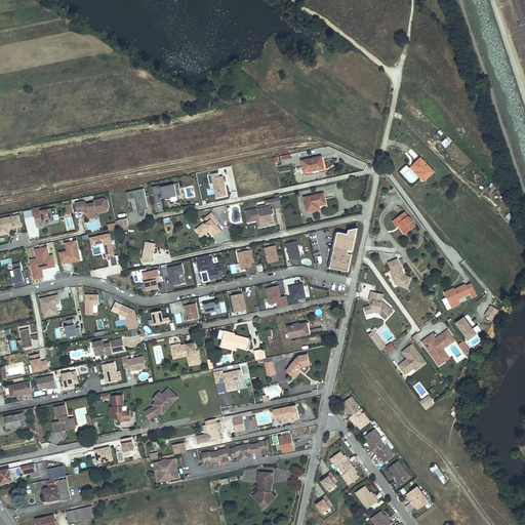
[(325,169),(323,156),(315,158),(312,158),(301,160),(304,174),(325,169)]
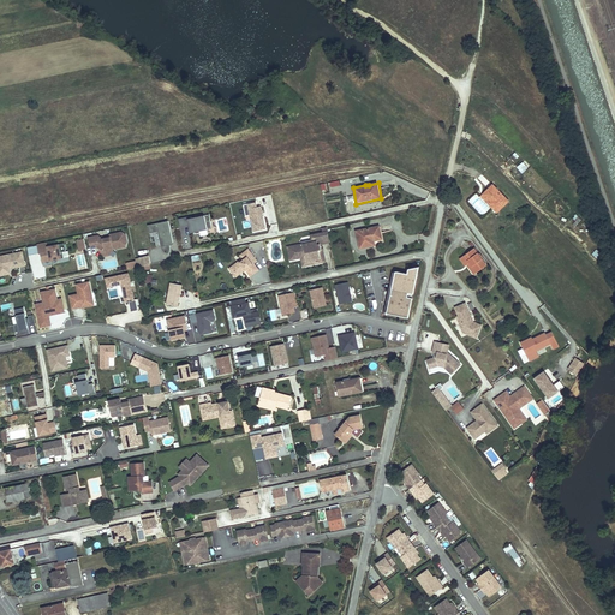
[(509,201),(493,184),(481,196),(497,213),(509,201)]
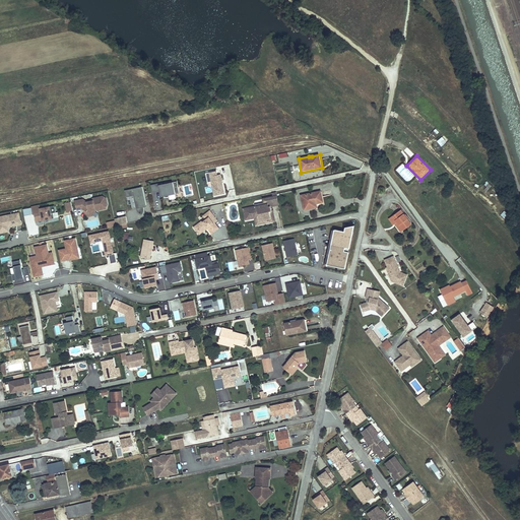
[(207,184),(210,183),(213,197),(224,195),(220,175),(217,176),(216,172),(205,175),(207,184)]
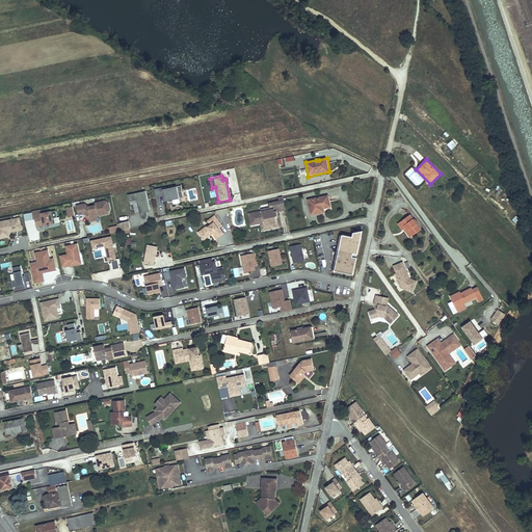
[(156,196),(163,195),(164,195),(163,193),(167,193),(168,201),(184,197),(181,185),(162,189),(162,188),(155,189),(156,196)]
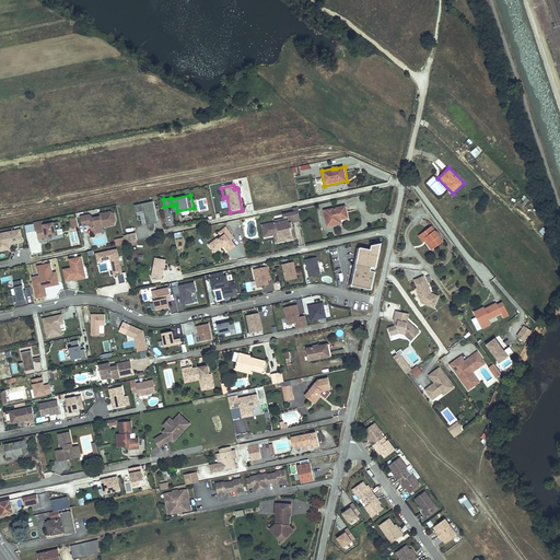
[(158,221),(153,201),(135,206),(136,212),(143,211),(147,223),(148,223),(149,229),(151,228),(154,230),(155,229),(155,228),(155,226),(155,225),(155,223),(154,222),(158,221)]
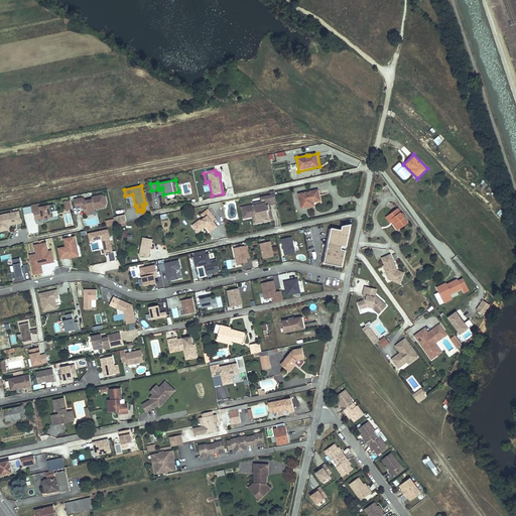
[(321,202),(319,189),(298,194),(301,210),(313,208),(312,204),(314,203),(321,202)]
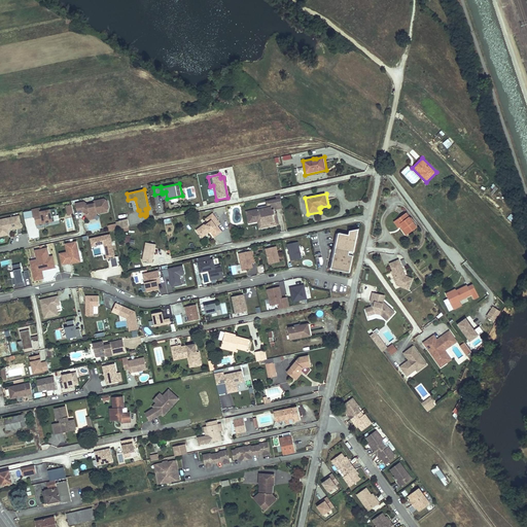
[(283,208),(280,195),(276,196),(277,200),(267,202),(268,208),(247,212),(249,222),(253,221),(254,222),(258,221),(261,221),(262,224),(275,222),(274,215),(276,214),(275,210),(283,208)]
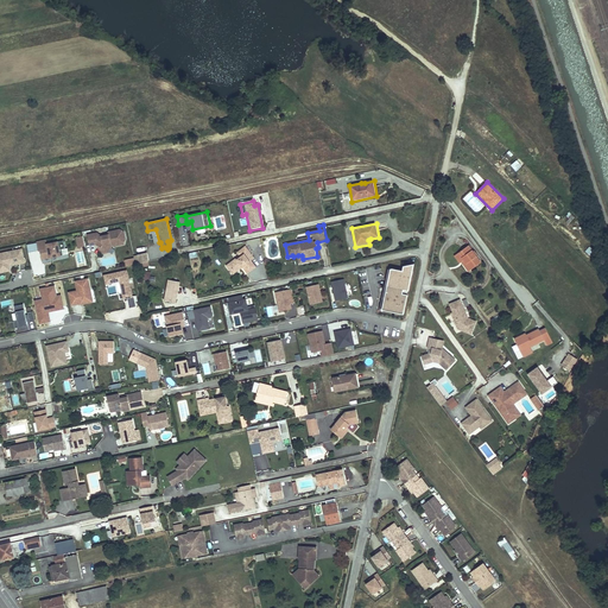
[(88,235),(90,245),(96,244),(97,242),(102,246),(102,248),(108,252),(112,247),(112,246),(124,244),(122,239),(126,239),(124,233),(121,233),(121,229),(108,232),(109,235),(102,236),(97,233),(88,235)]
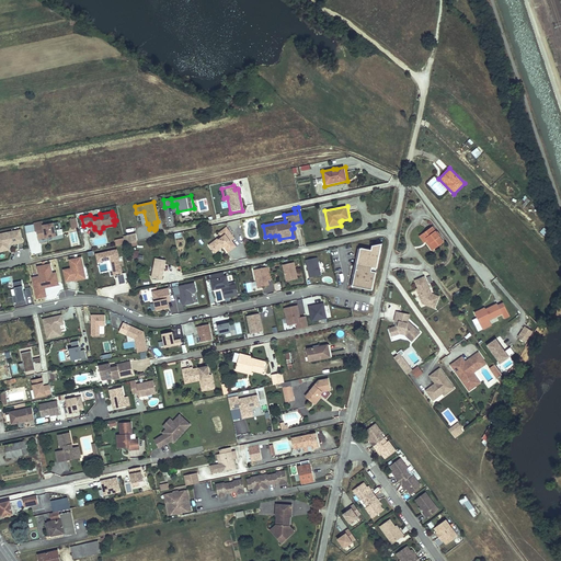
[(60,228),(59,224),(58,222),(44,226),(43,221),(34,224),(36,232),(37,231),(39,231),(41,236),(38,236),(39,243),(47,242),(46,238),(58,236),(57,230),(60,230),(59,228),(60,228)]
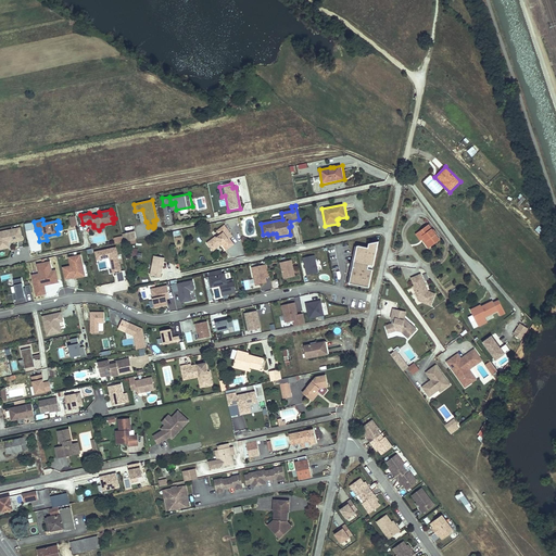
[(415,234),(420,241),(421,240),(425,238),(430,247),(440,240),(429,224),(415,234)]
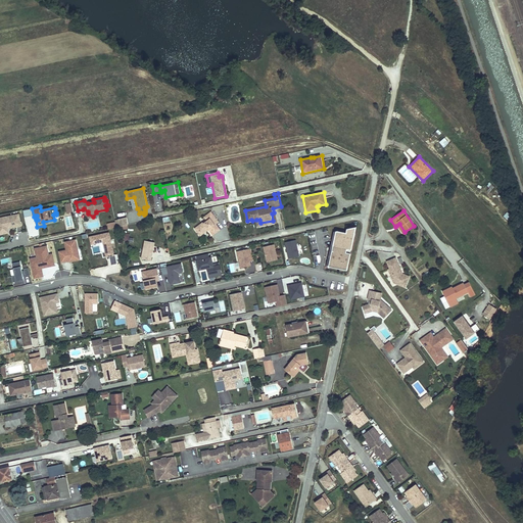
[(203,223),(194,229),(198,234),(201,232),(205,231),(207,229),(208,231),(214,236),(221,230),(217,225),(220,223),(211,211),(205,216),(208,220),(206,222),(204,224),(203,223)]
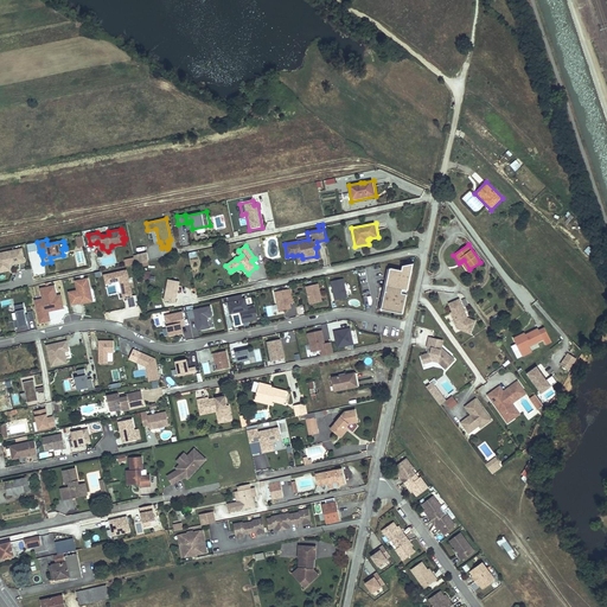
[(321,259),(319,247),(318,247),(315,248),(317,256),(302,259),(301,255),(298,255),(299,264),(321,259)]
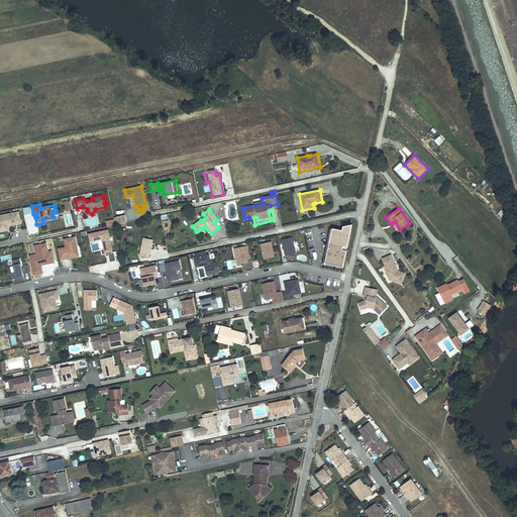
[(65,213),(66,228),(73,227),(73,212),(65,213)]
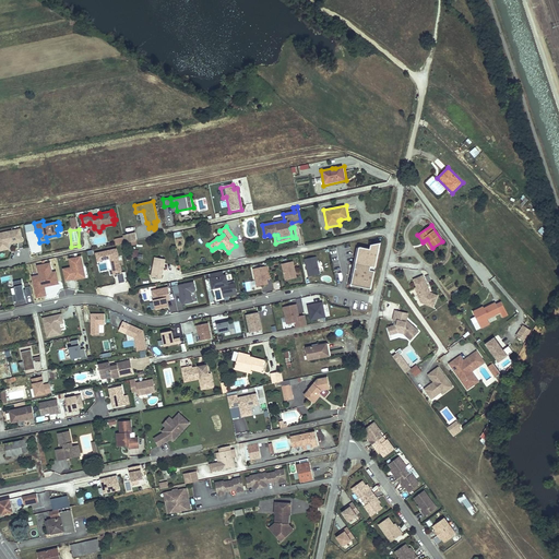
[(0,233),(0,251),(10,250),(9,246),(9,244),(11,244),(11,245),(23,242),(21,233),(13,235),(12,230),(0,233)]
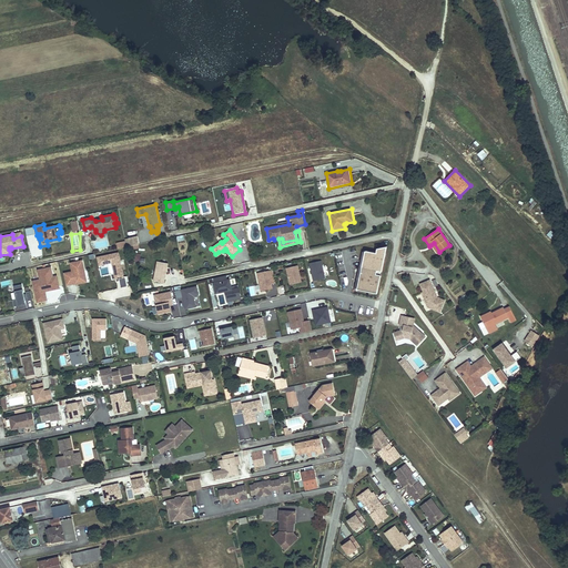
[(140,244),(138,236),(124,239),(125,241),(127,246),(131,246),(139,244),(140,244)]
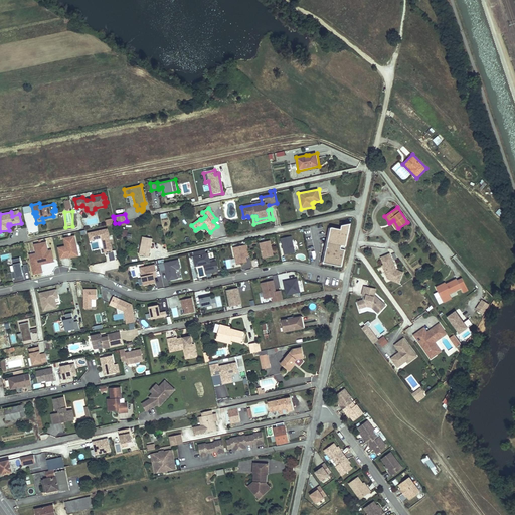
[(333,227),(332,227),(325,258),(327,258),(326,263),(342,267),(346,249),(342,248),(342,245),(347,246),(350,230),(347,229),(348,224),(343,225),(342,229),(333,227)]
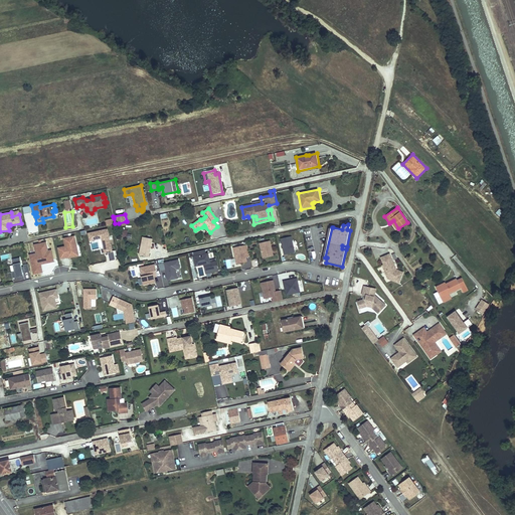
[(325,258),(332,227),(330,228),(322,262),(326,263),(327,258),(325,258)]
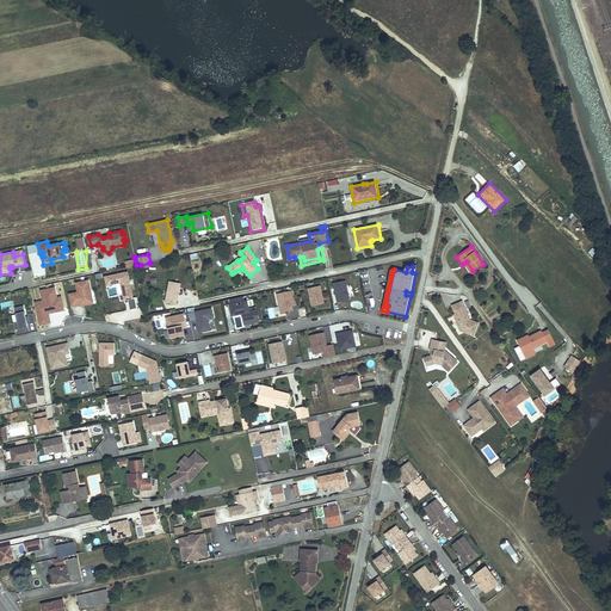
[(119,295),(121,301),(124,301),(125,303),(128,302),(130,310),(137,308),(135,297),(134,297),(128,271),(104,276),(106,285),(121,283),(123,294),(119,295)]
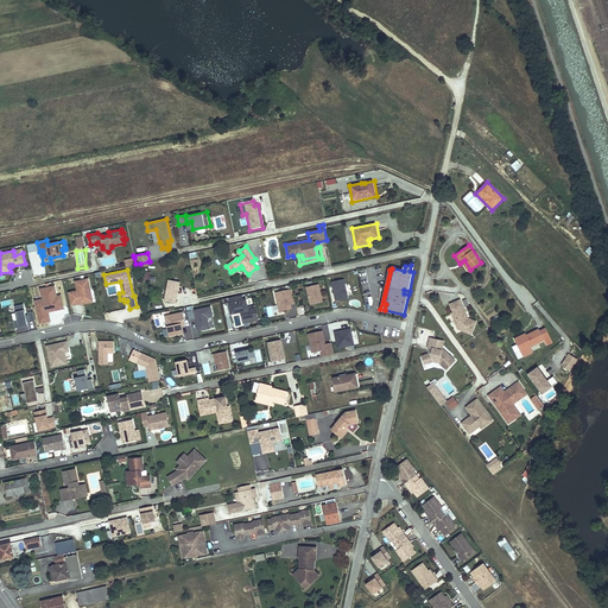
[(69,293),(71,305),(83,303),(83,304),(90,303),(89,298),(92,295),(88,279),(76,282),(77,291),(69,293)]
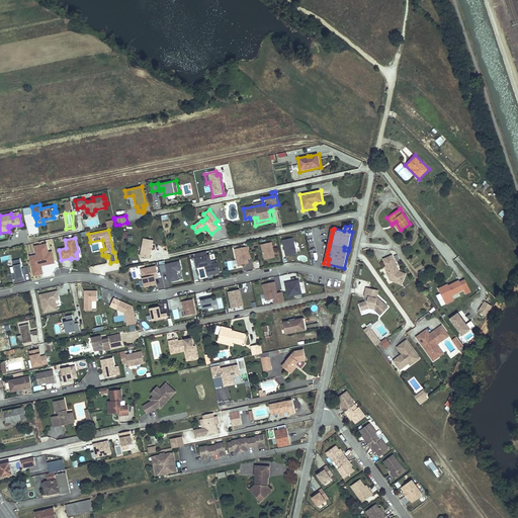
[(154,240),(144,238),(140,256),(150,258),(151,253),(150,253),(150,251),(151,251),(154,240)]
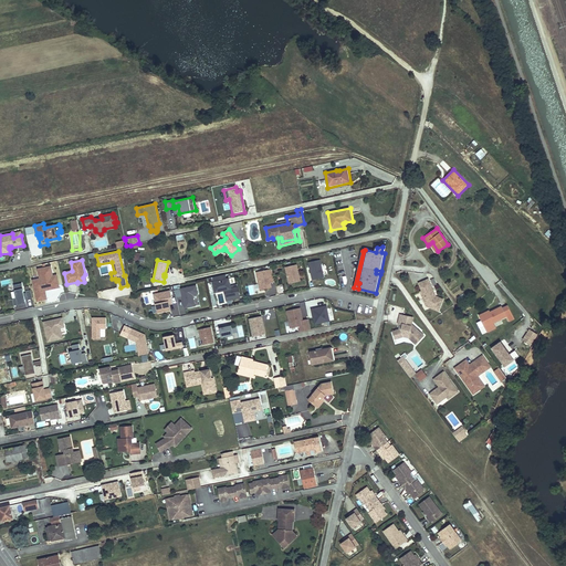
[(321,260),(307,263),(312,281),(324,279),(321,260)]
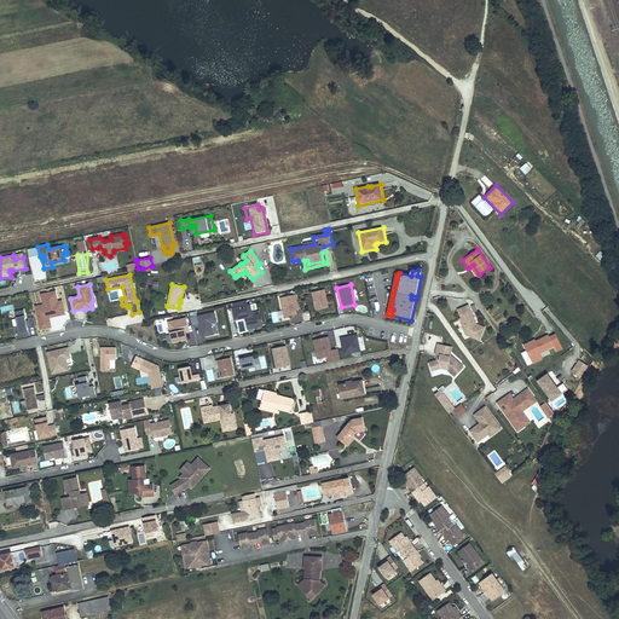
[(317,310),(328,307),(324,289),(312,291),(317,310)]
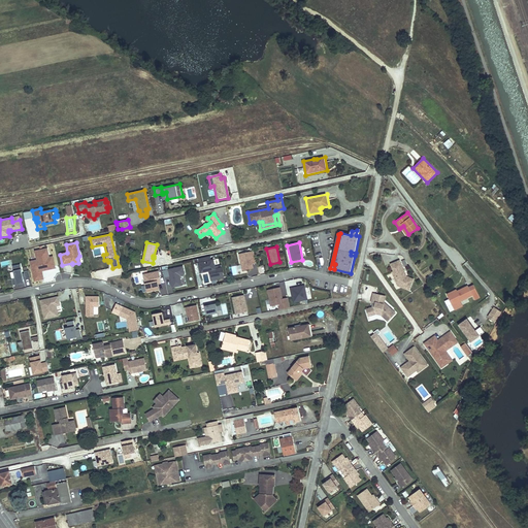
[(43,279),(41,271),(55,268),(53,257),(51,257),(48,248),(34,251),(36,259),(29,261),(34,282),(43,279)]
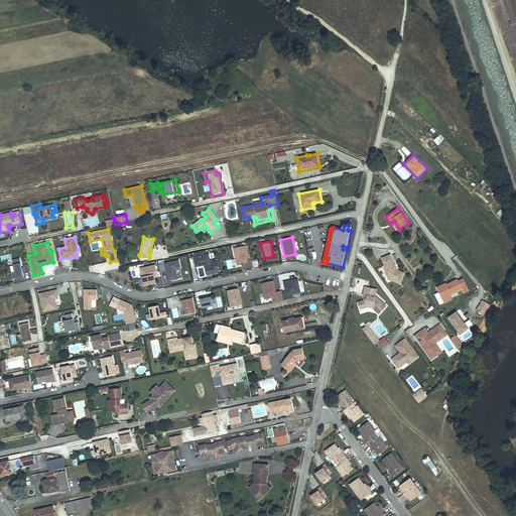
[(248,245),(234,248),(238,264),(247,262),(247,258),(246,254),(250,253),(248,245)]
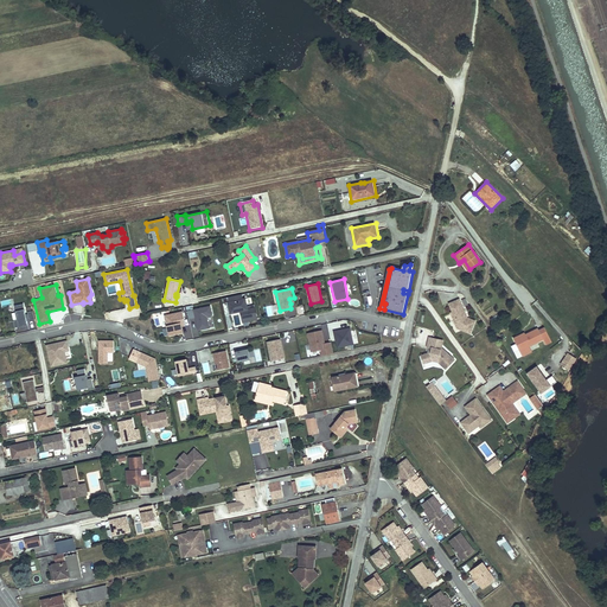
[(241,312),(243,323),(257,319),(255,308),(248,310),(246,299),(243,299),(242,294),(229,298),(230,302),(229,302),(231,313),(241,312)]
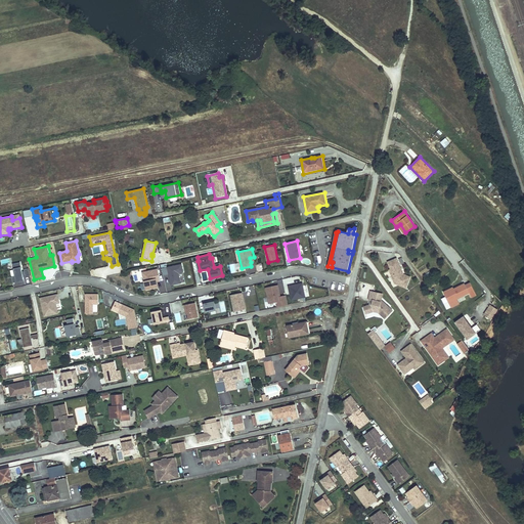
[(410,277),(402,274),(400,270),(401,268),(397,258),(388,262),(391,270),(393,269),(394,273),(391,275),(394,281),(398,282),(399,285),(406,288),(410,277)]
